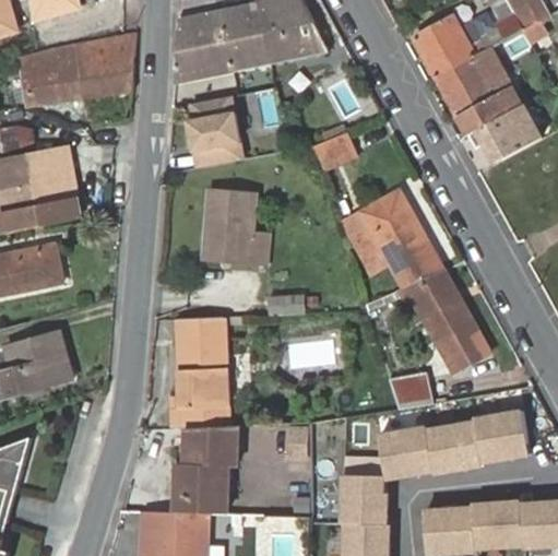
[(0,34),(14,30),(4,0),(0,0),(0,34)]
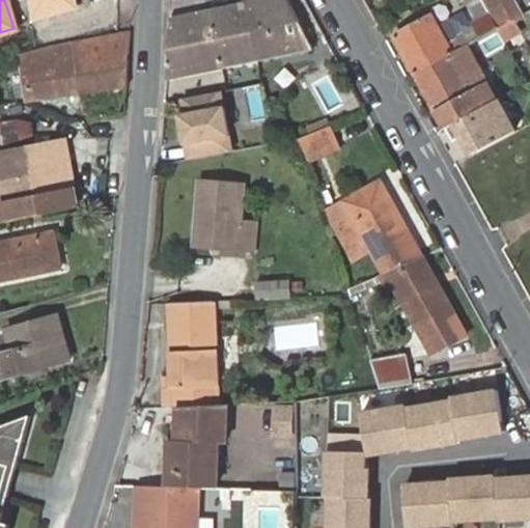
[(227,65),(256,59),(251,26),(257,24),(252,0),(234,0),(235,3),(171,16),(166,78),(226,67),(227,65)]
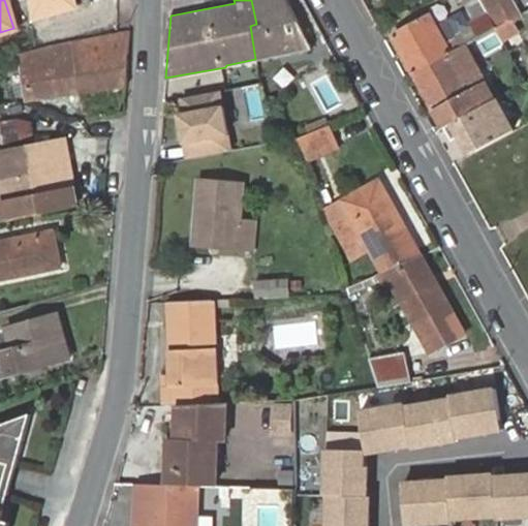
[(250,26),(255,59),(310,48),(285,0),(251,0),(256,24),(250,26)]
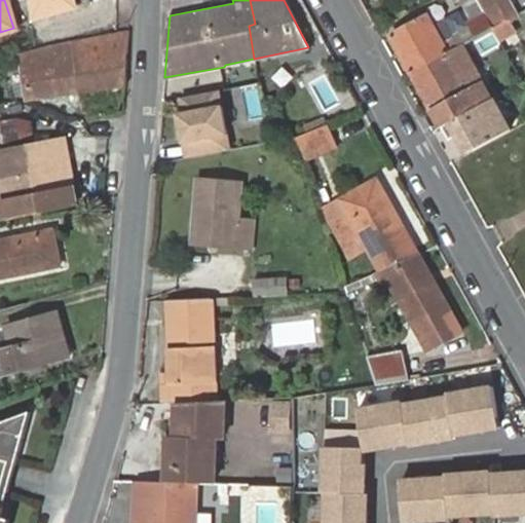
[(516,13),(512,7),(514,5),(511,0),(479,0),(492,26),(505,19),(516,13)]
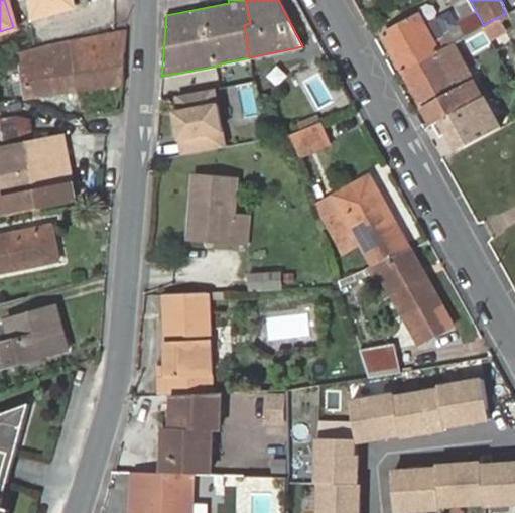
[(383,32),(403,69),(441,48),(437,38),(446,33),(436,15),(426,21),(420,12),(383,32)]
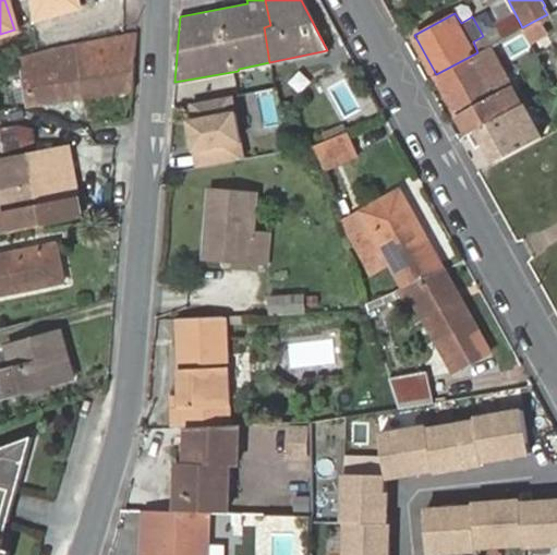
[(501,63),(546,39),(536,20),(522,27),(506,37),(477,52),(436,74),(468,132),(520,104),(521,104),(513,86),(501,63)]
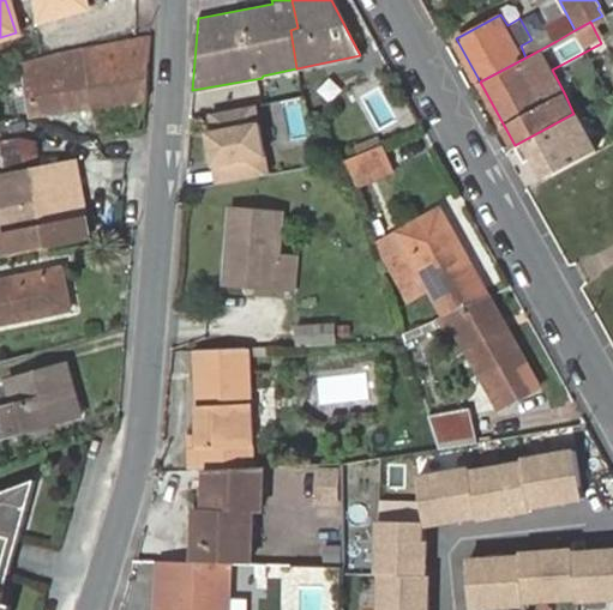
[(86,107),(140,98),(145,41),(78,55),(86,107)]
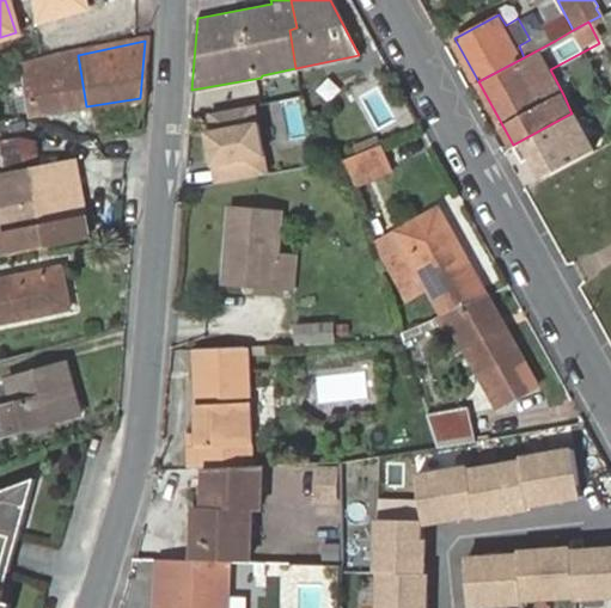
[(31,117),(86,106),(78,55),(22,67),(31,117)]
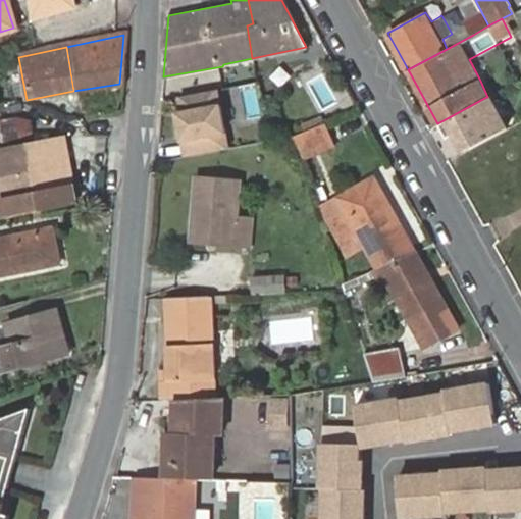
[(176,112),(186,158),(228,150),(215,88),(178,96),(181,111),(176,112)]
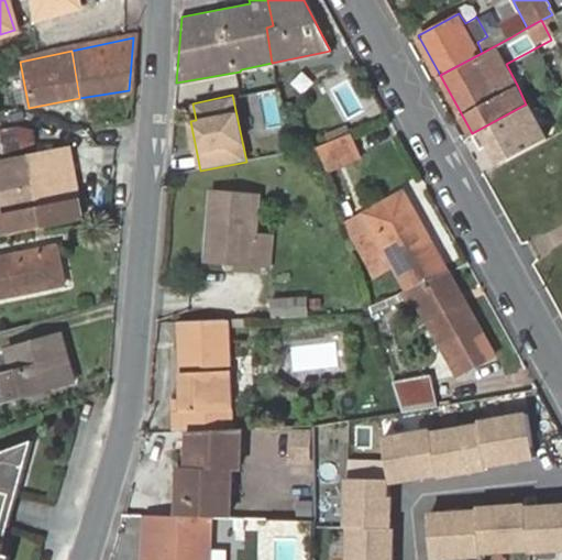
[(525,105),(472,133),(481,147),(495,140),(507,158),(543,139),(532,120),(533,119),(526,105),(525,105)]
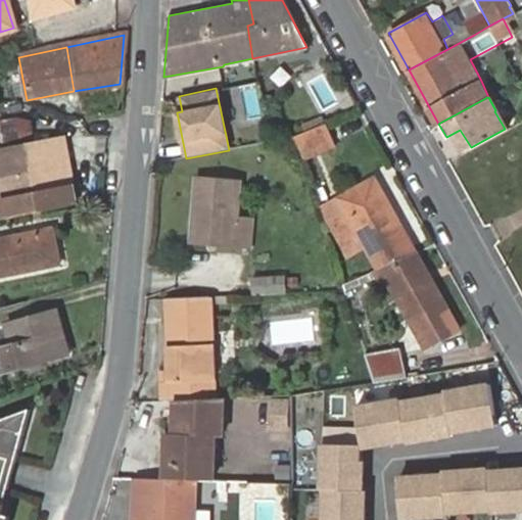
[(0,137),(1,141),(29,136),(27,123),(15,119),(0,123),(0,137)]
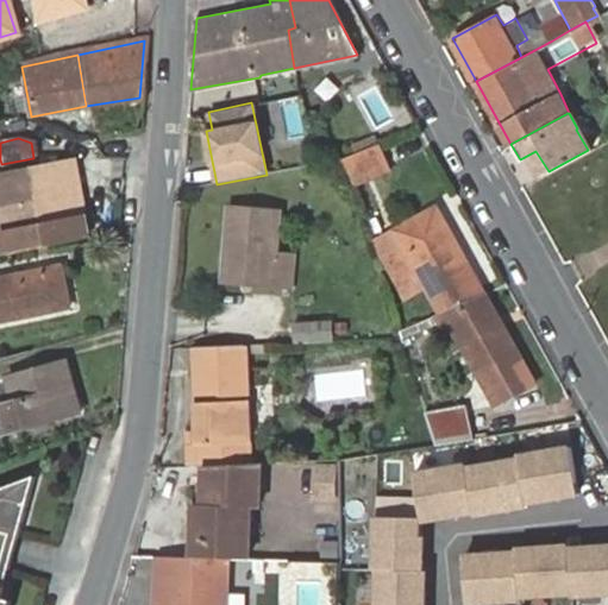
[(345,162),(351,180),(386,168),(377,143),(343,155),(345,162)]
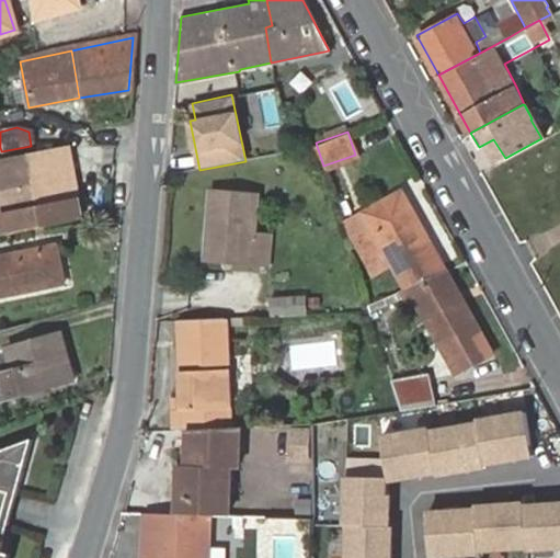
[(102,143),(100,167),(110,166),(112,141),(102,143)]
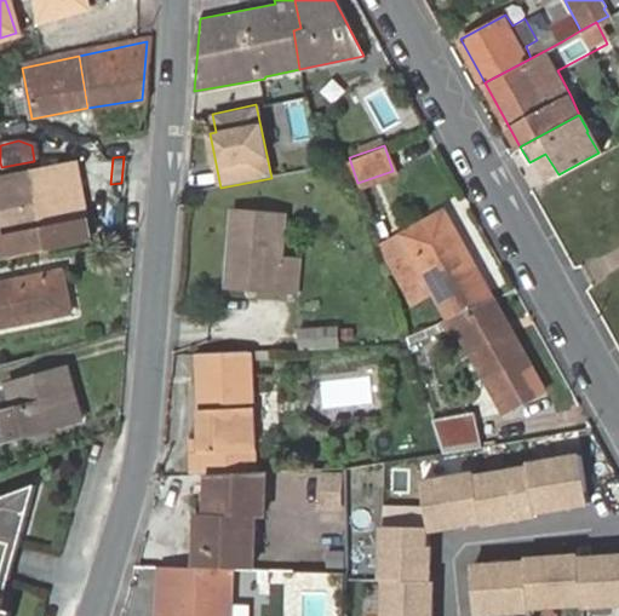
[(0,235),(75,220),(63,162),(35,167),(0,173),(0,235)]
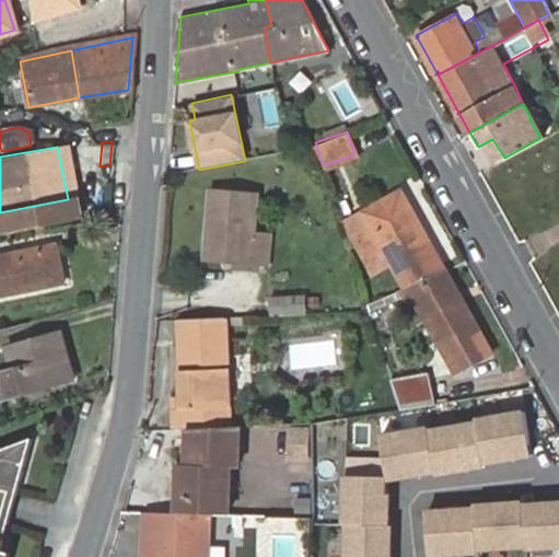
[(407,287),(445,268),(402,188),(344,221),(372,273),(393,262),(407,287)]
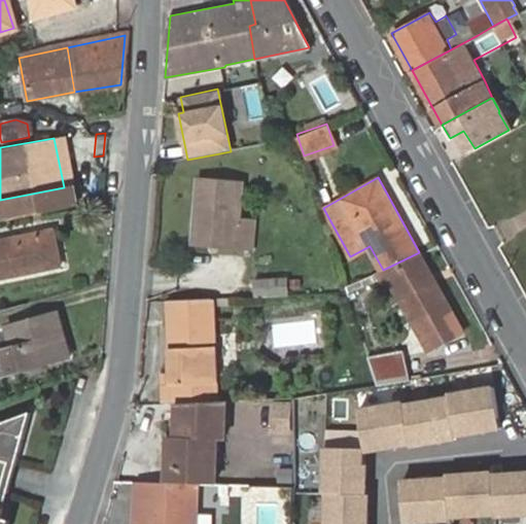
[(191,246),(252,249),(253,218),(240,217),(242,182),(197,178),(191,246)]
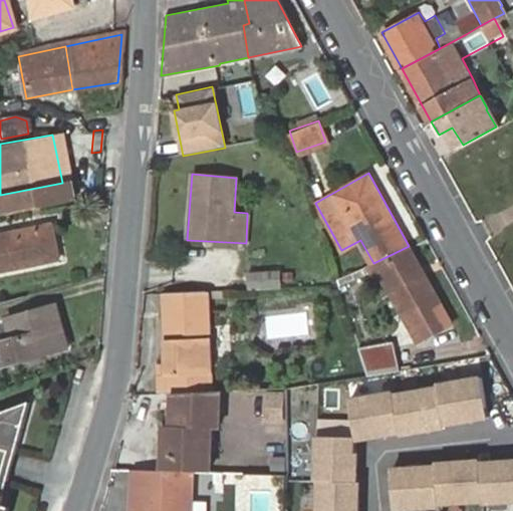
[(66,204),(62,183),(0,195),(0,216),(17,214),(66,204)]
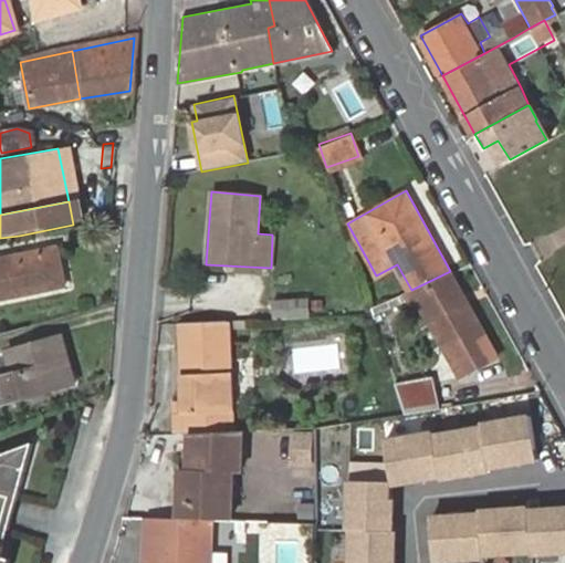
[(0,298),(61,284),(53,251),(0,261),(0,298)]
